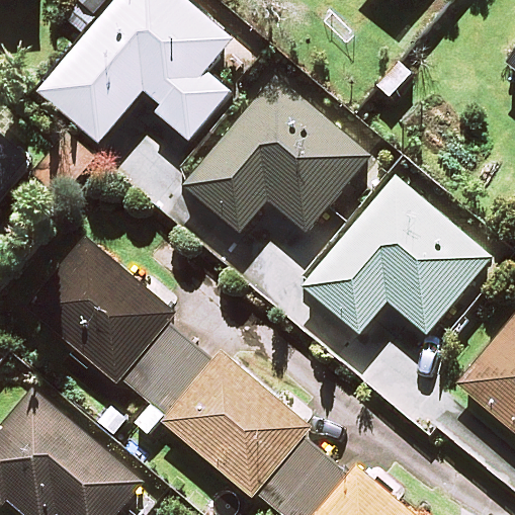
[(98,143),(144,89),(163,106),(157,114),(187,141),(228,93),(203,73),(232,38),(186,0),(116,0),(38,92),(98,143)]
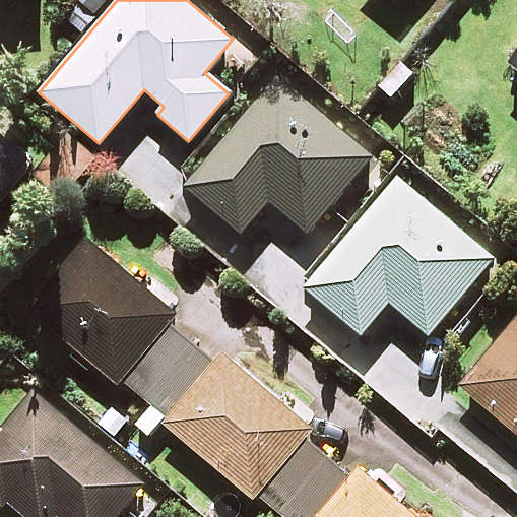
[(73,0),(63,20),(87,34),(105,0),(73,0)]
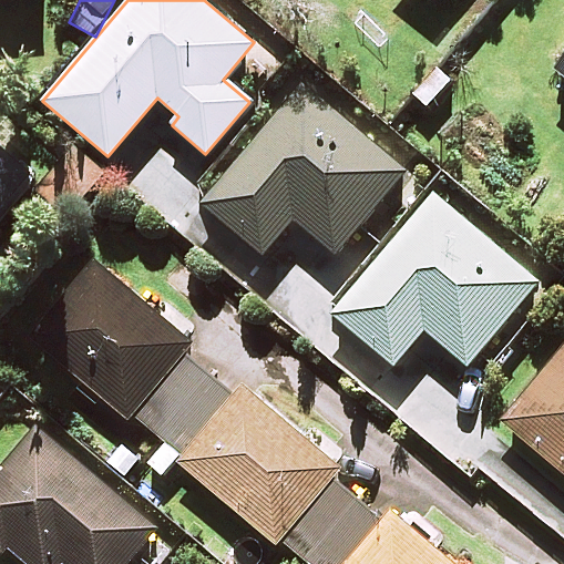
[(563,53),(549,74),(563,85),(563,53)]
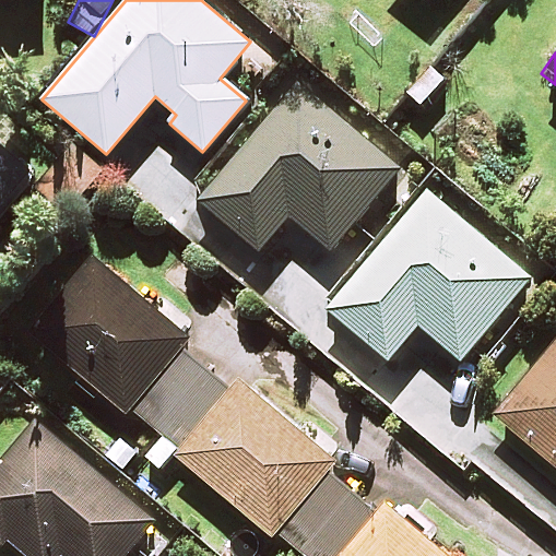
[(398,169),(297,84),(198,201),(257,251),(287,216),(329,251),(398,169)]
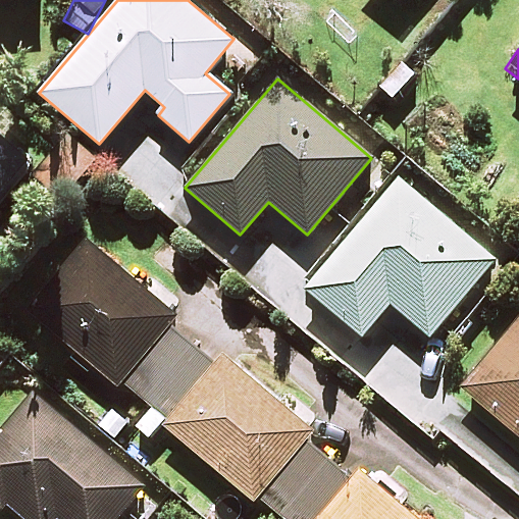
[(0,192),(28,160),(0,137),(0,192)]
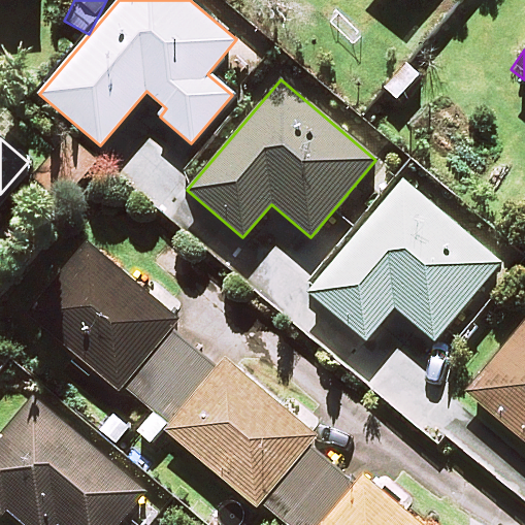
[(88,172),(59,145),(31,175),(60,202),(88,172)]
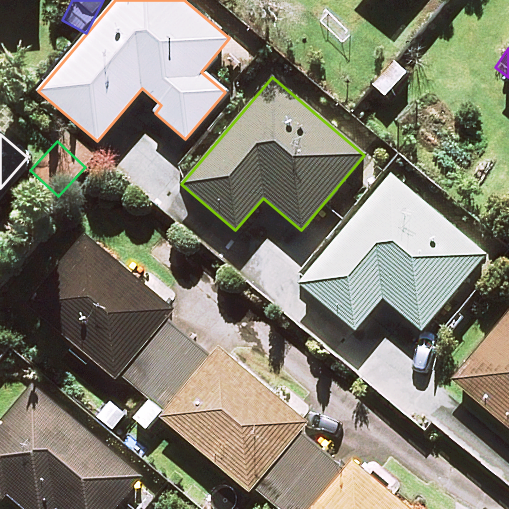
[(484,254),(390,175),(299,284),(354,330),(381,297),(420,330),(484,254)]
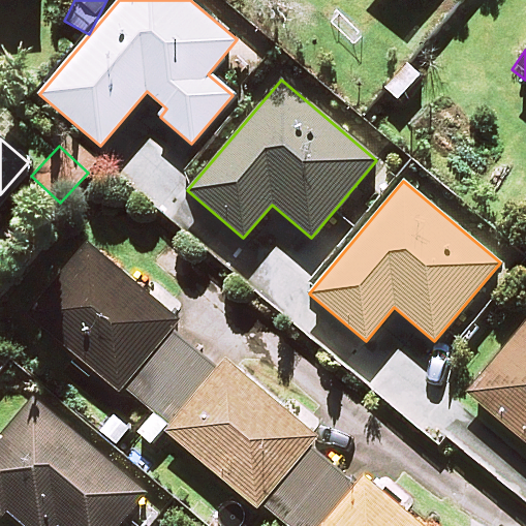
[(126,389),(169,334),(160,326),(168,316),(82,244),(24,313),(121,395),(126,389)]
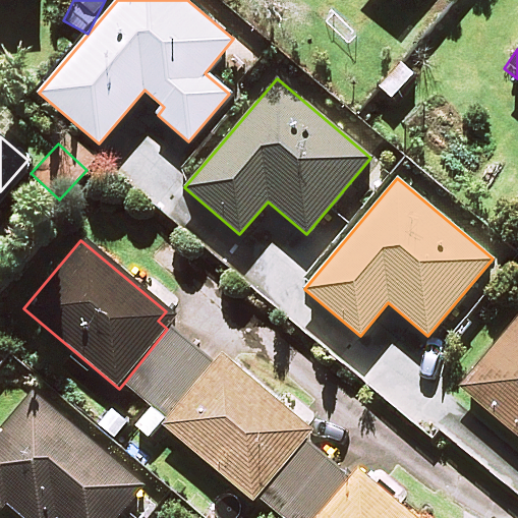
[(517,312),(458,387),(517,436),(517,312)]
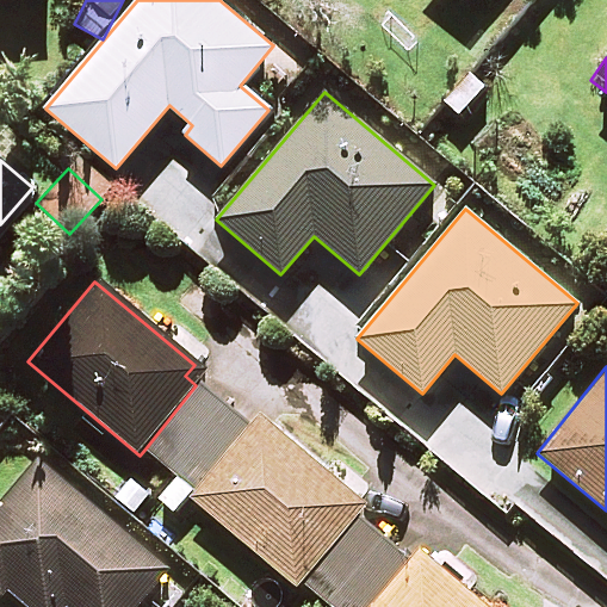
[(302,582),(353,518),(363,507),(245,407),(235,417),(196,385),(146,448),(177,474),(156,497),(175,513),(189,496),(297,588),(302,582)]
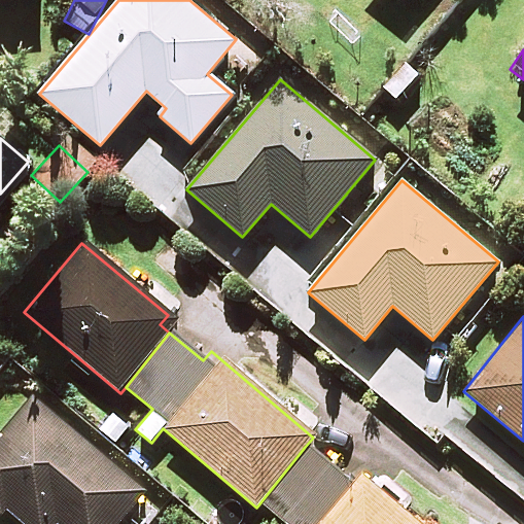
[(30,398),(0,434),(0,514),(2,516),(8,509),(27,523),(54,523),(55,523),(116,523),(145,489),(30,398)]
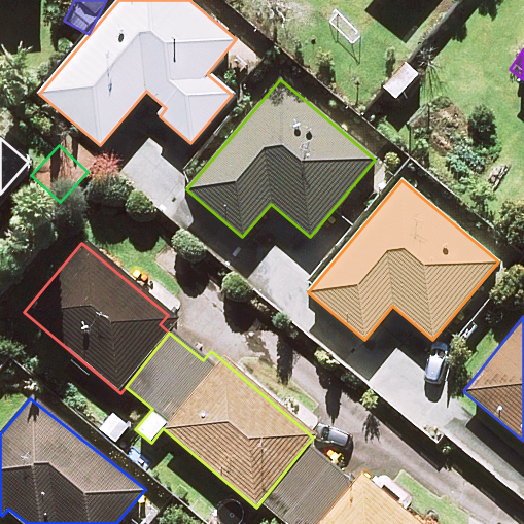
[(305,447),(260,502),(286,523),(416,523),(349,467),(341,477),(305,447)]
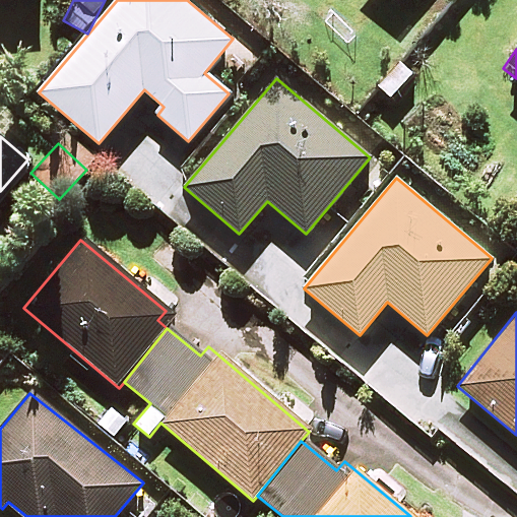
All buildings are outlined.
